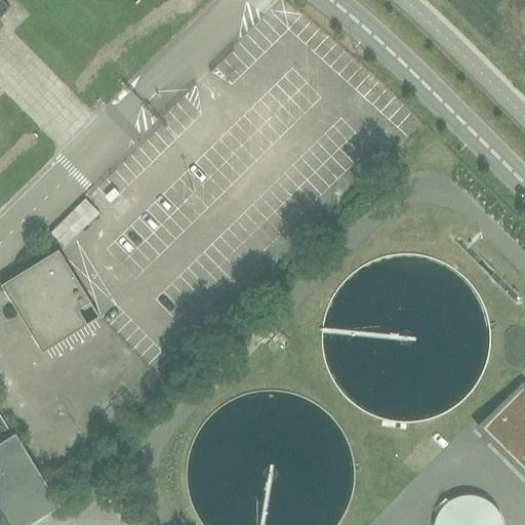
[(0,0),(0,19),(10,10),(0,0)]
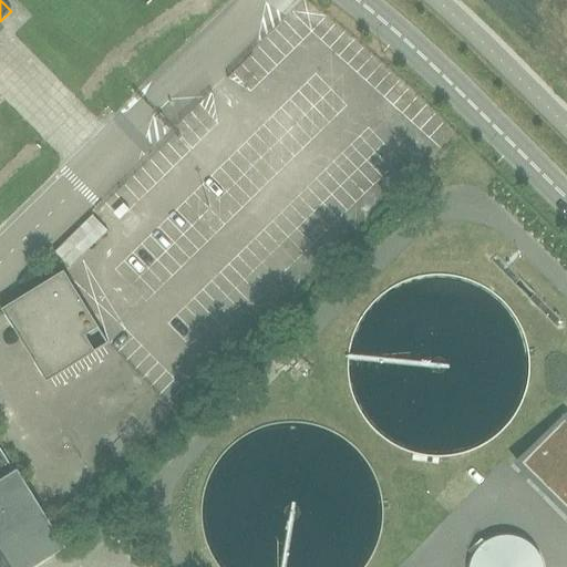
[(48,382),(111,343),(65,270),(2,309),(48,382)]
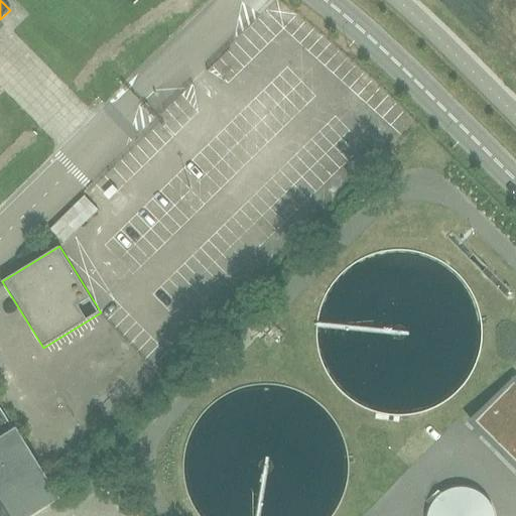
[(506,455),(514,463),(515,465),(515,381),(515,380),(473,422),(506,455)]
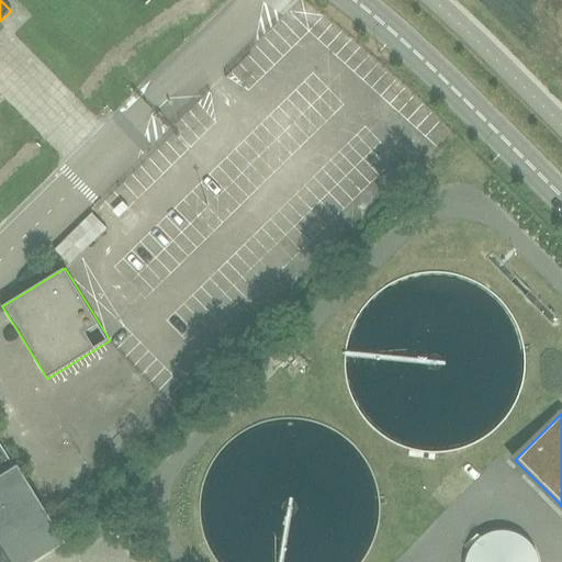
[(0,441),(0,561),(35,561),(67,543),(20,465),(17,469),(0,441)]
